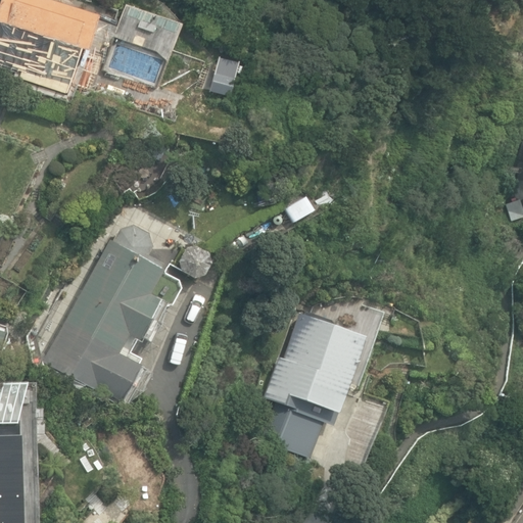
[(0,0),(0,63),(80,90),(92,53),(88,52),(99,17),(47,0),(0,0)]
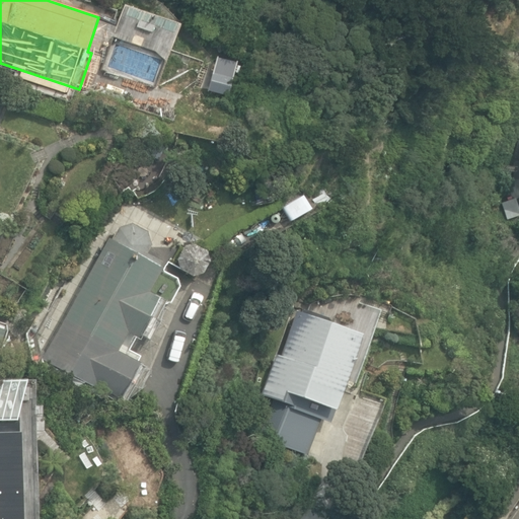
[(144,115),(167,124),(178,93),(148,81),(142,97),(134,94),(130,104),(146,110),(144,115)]
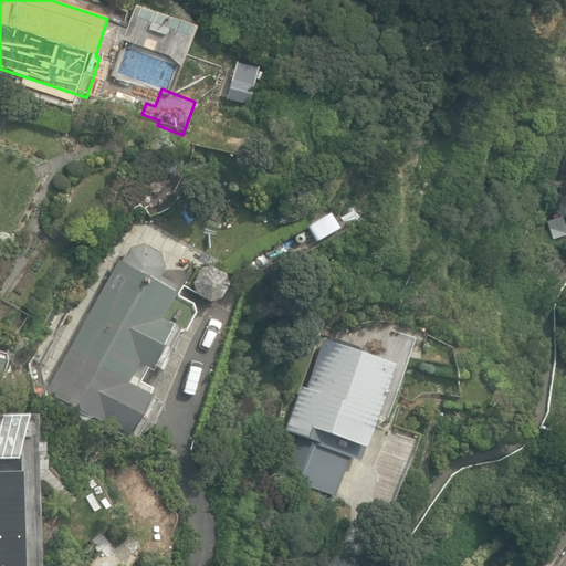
[(118,259),(46,391),(129,437),(153,395),(129,383),(139,364),(149,369),(174,323),(163,317),(178,291),(174,289),(178,280),(164,272),(159,281),(118,259)]
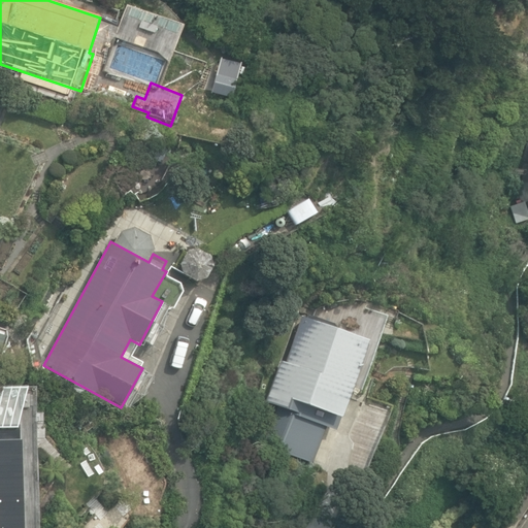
[(184,273),(194,277),(204,274),(209,264),(207,254),(199,246),(189,246),(180,254),(178,264),(184,273)]
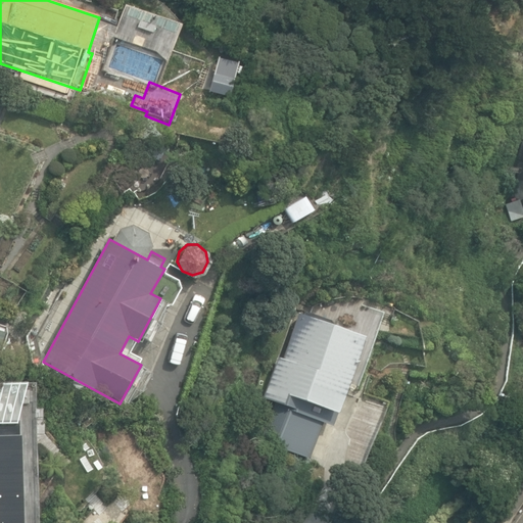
[(377,311),(382,327),(398,322),(393,305),(377,311)]
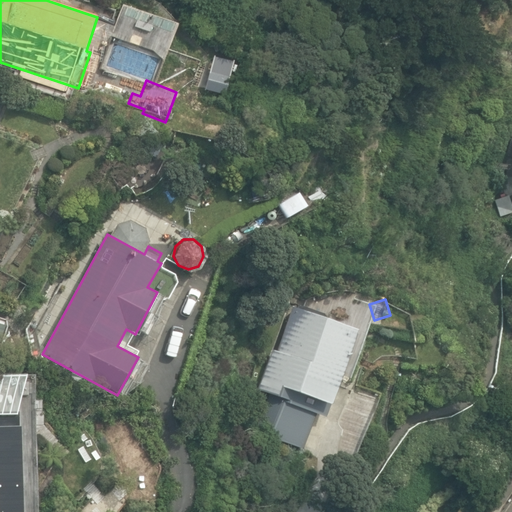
[(330,403),(357,328),(292,306),(276,350),(271,349),(257,389),(270,394),(257,432),(302,448),(315,413),(318,414),(323,401),(330,403)]
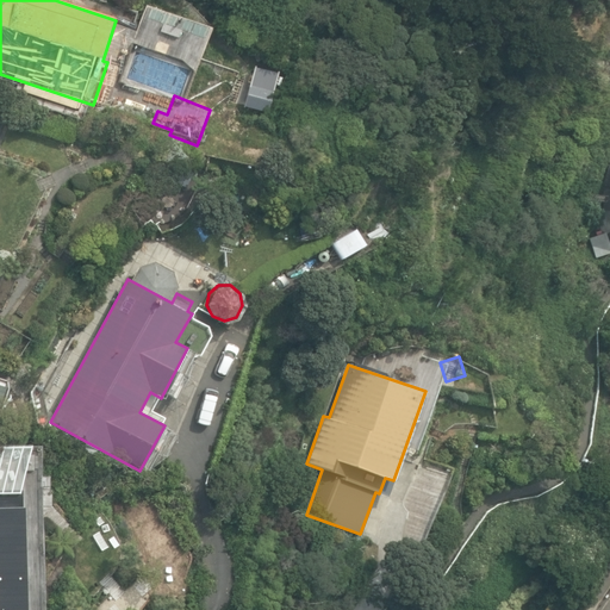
[(0,609),(25,609),(22,492),(0,492),(0,609)]
